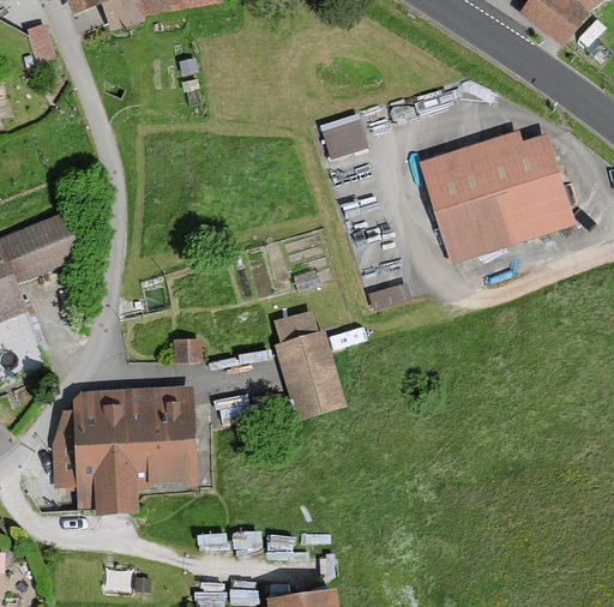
[(67,0),(73,14),(102,4),(107,30),(144,24),(143,14),(227,1),(227,0),(67,0)]
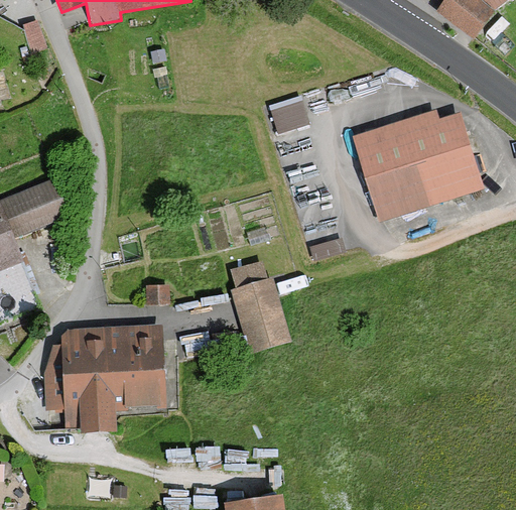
[(495,12),(491,9),(502,0),(445,0),(436,13),(475,40),(495,12)]
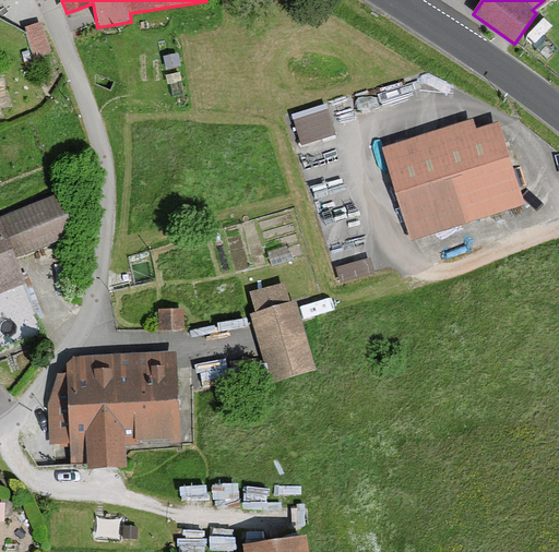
[(27,15),(34,43),(48,38),(40,12),(27,15)]
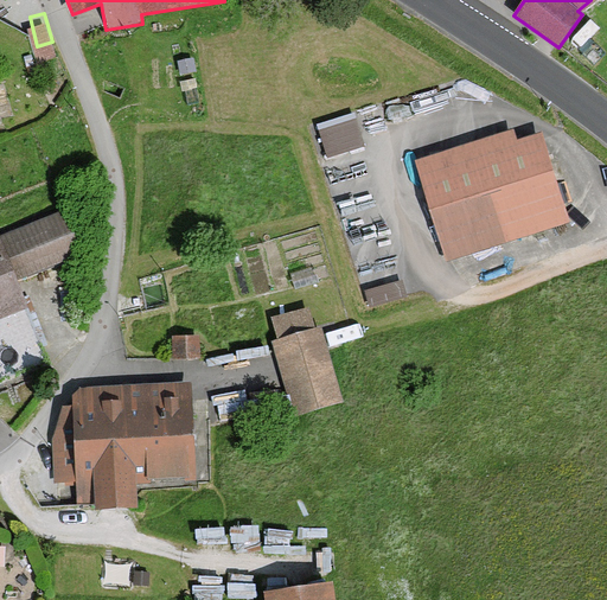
[(321,110),(328,145),(368,136),(359,102),(321,110)]
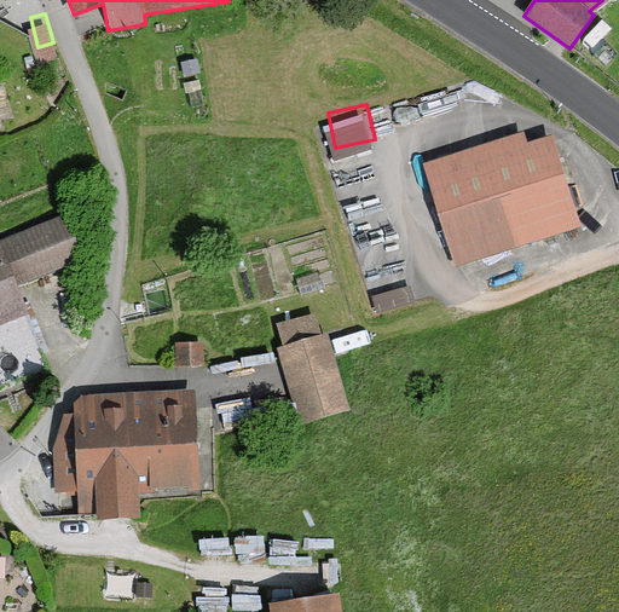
[(527,143),(524,131),(422,162),(455,266),(583,226),(554,134),(527,143)]
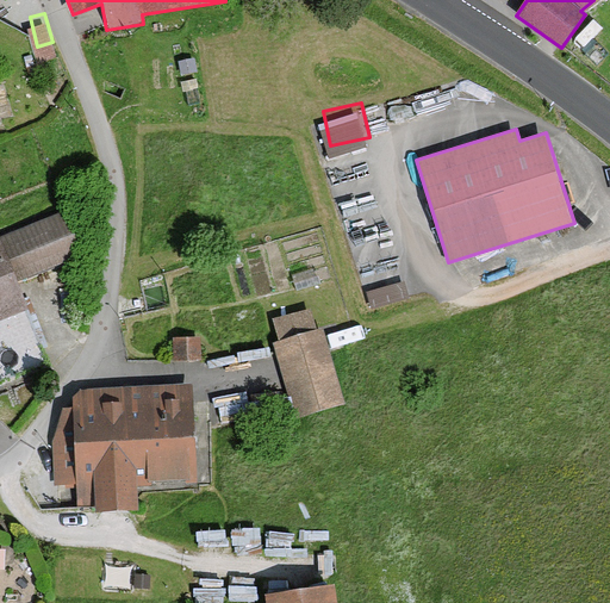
[(64,213),(0,238),(0,383),(45,366),(25,314),(29,312),(17,281),(81,256),(64,213)]
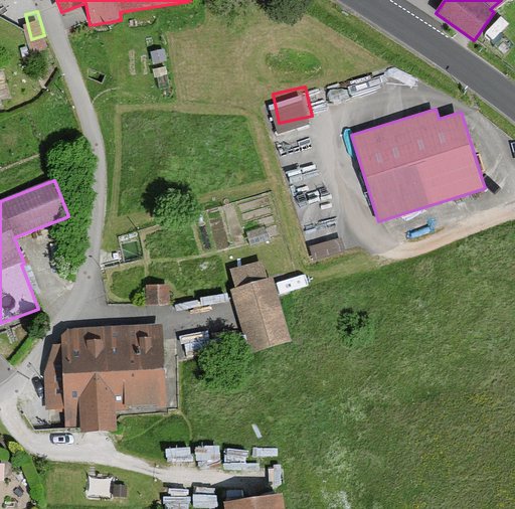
[(266,279),(261,260),(229,269),(234,287),(230,289),(247,352),(291,340),(273,277),(266,279)]
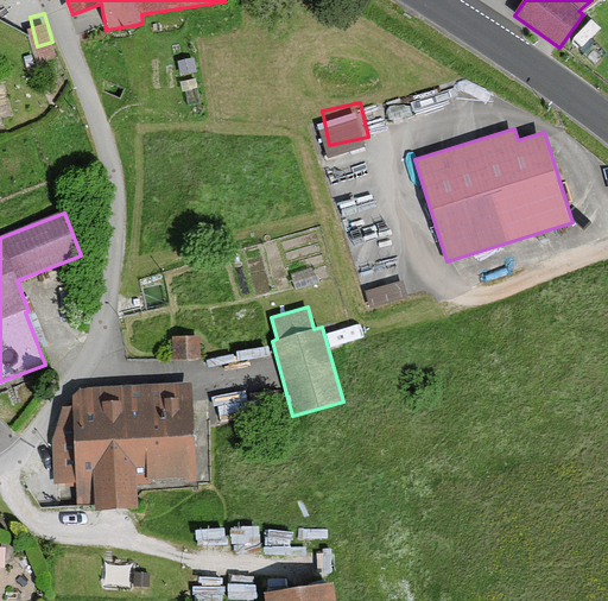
[(202,350),(201,328),(171,330),(173,353),(202,350)]
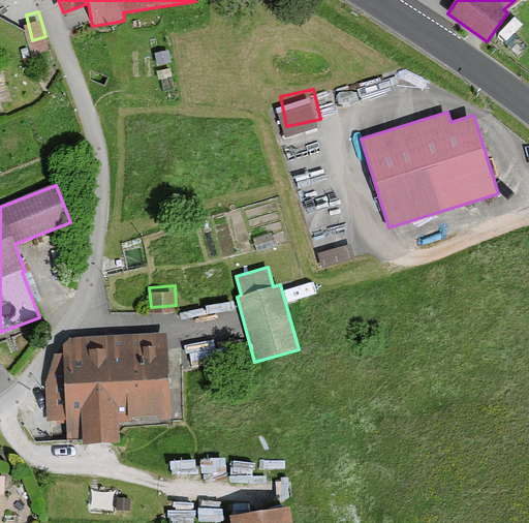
[(68,336),(61,345),(62,379),(45,379),(45,420),(64,419),(65,440),(118,439),(118,419),(167,418),(166,335),(68,336)]
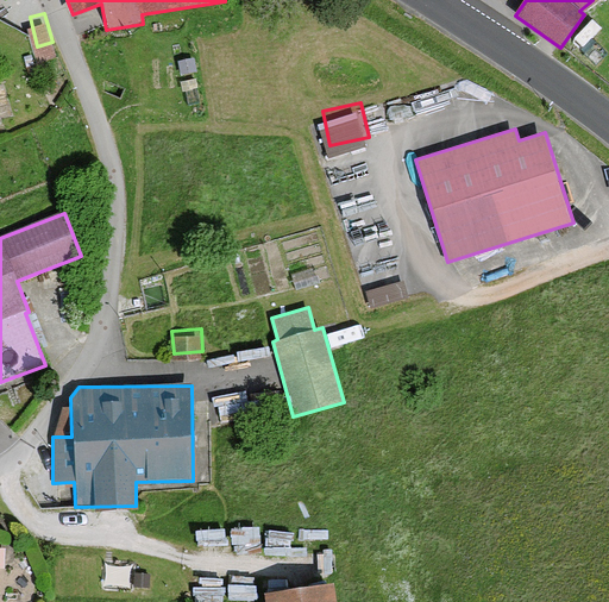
[(337,601),(334,583),(267,593),(267,601),(337,601)]
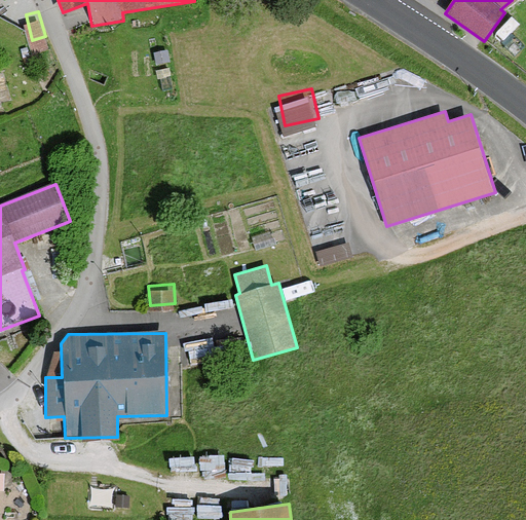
All buildings are outlined.
